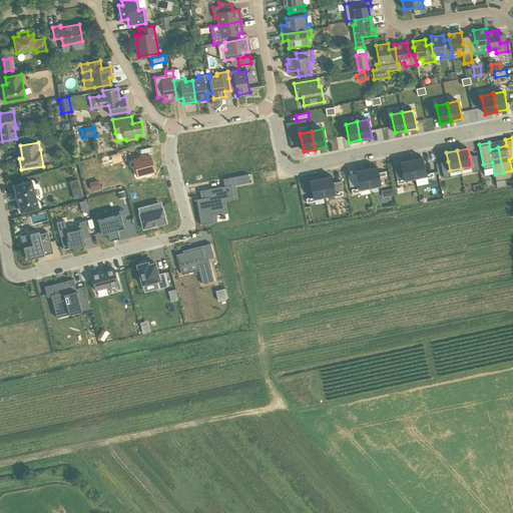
[(148,154),(132,158),(135,164),(133,165),(136,172),(144,170),(144,169),(152,166),(148,154)]
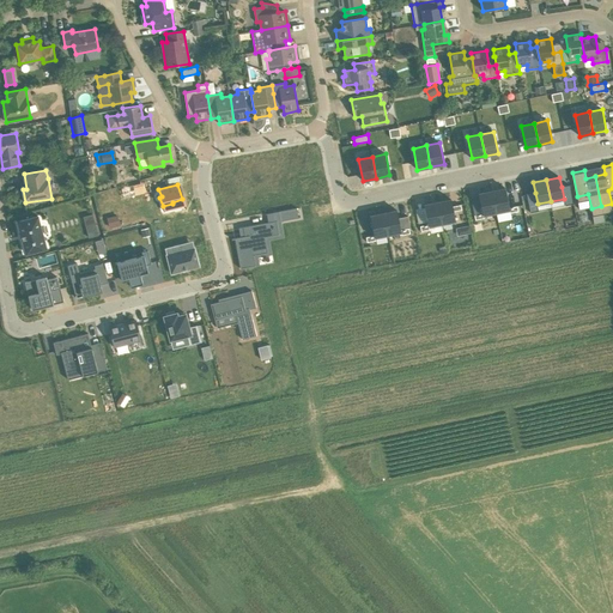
[(570,186),(562,187),(564,199),(565,206),(574,204),(570,186)]
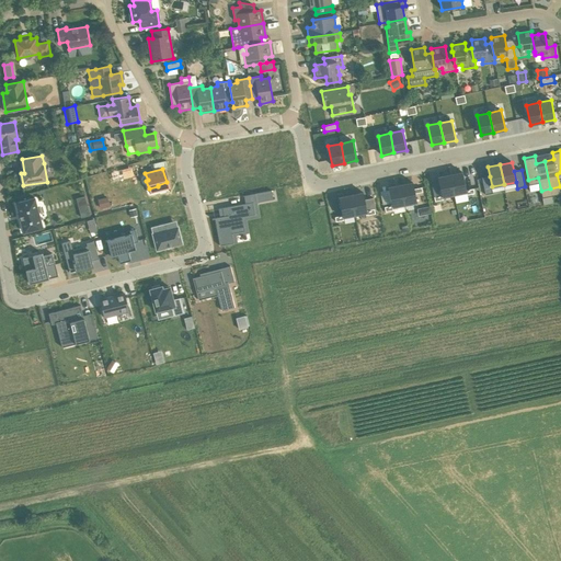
[(450,174),(454,194),(467,192),(466,191),(462,172),(450,174)]
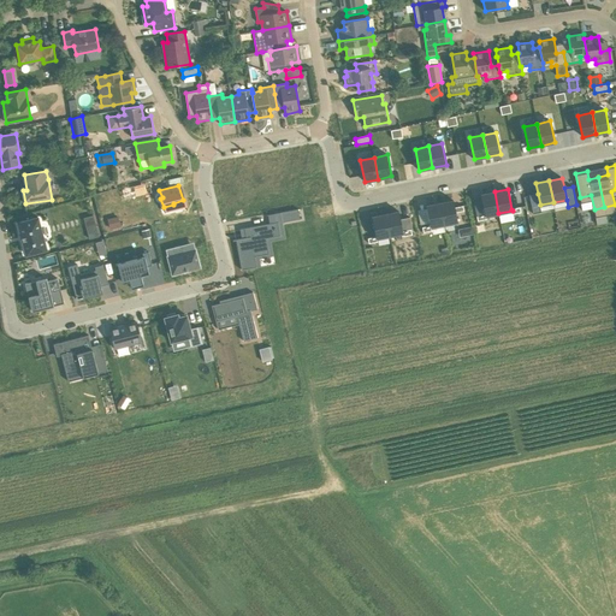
[(485,217),(498,213),(495,191),(481,195),(485,214),(485,217)]
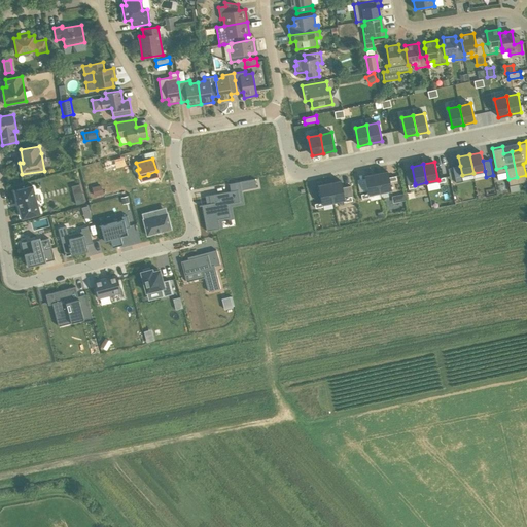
[(462,175),(460,166),(453,167),(456,183),(463,181),(462,175)]
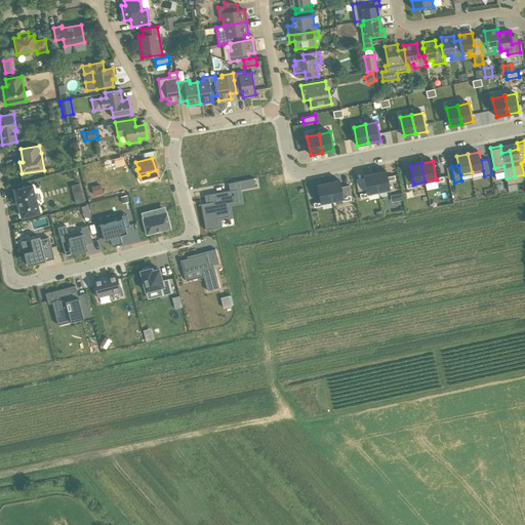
[(375,173),(378,192),(390,189),(389,180),(388,176),(387,171),(375,173)]
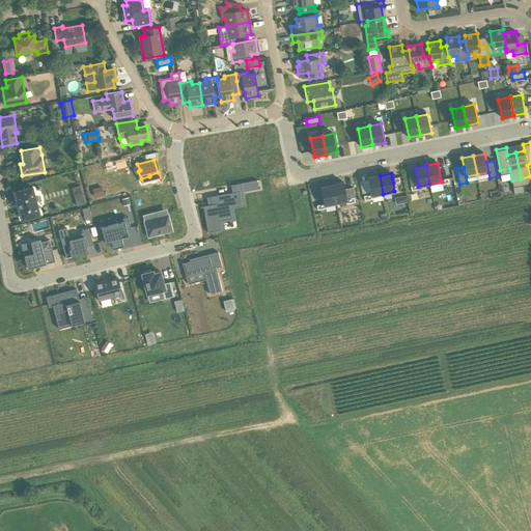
[(371,196),(383,194),(380,175),(367,177),(371,194),(371,196)]
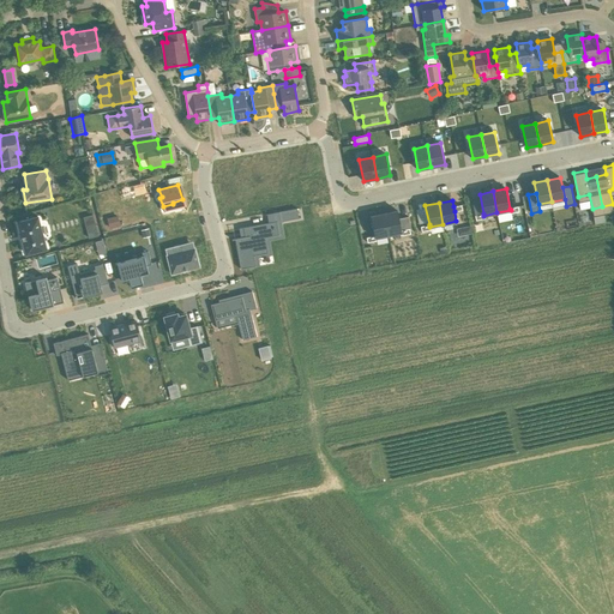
[(298,209),(280,211),(280,212),(281,221),(281,222),(282,222),(299,218),(299,217),(298,209)]
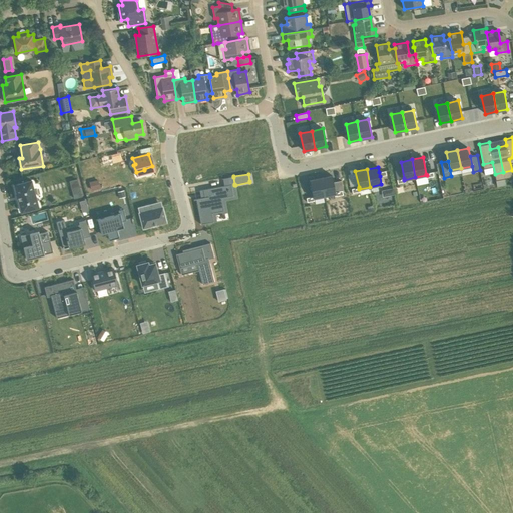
[(321,178),(325,196),(336,194),(336,192),(332,176),(321,178)]
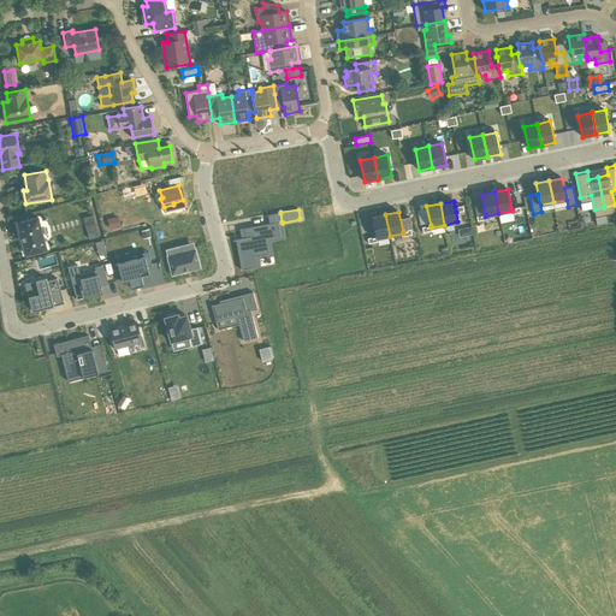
[(87,237),(98,237),(96,214),(84,215),(87,237)]
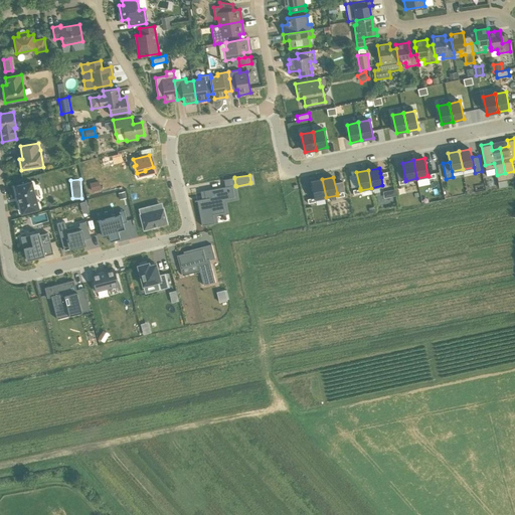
[(315,199),(326,197),(322,179),(311,181),(314,198),(315,199)]
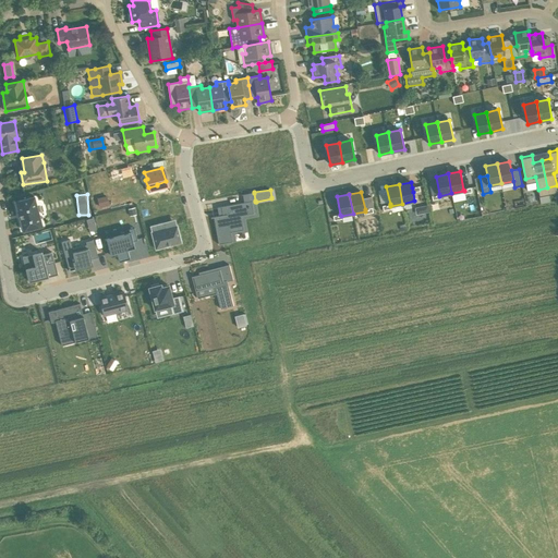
[(34,196),(16,202),(24,231),(43,226),(34,196)]
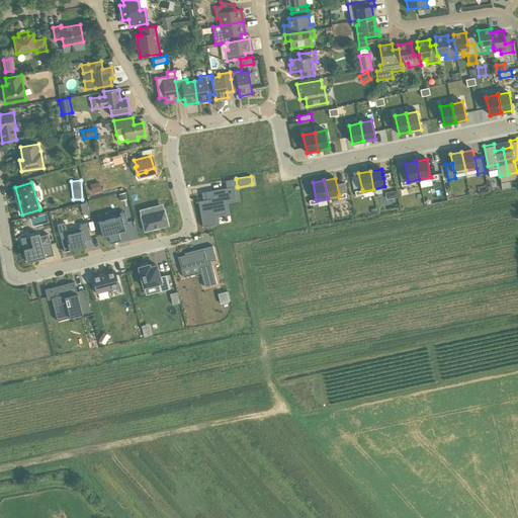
[(101,190),(99,182),(91,184),(93,192),(101,190)]
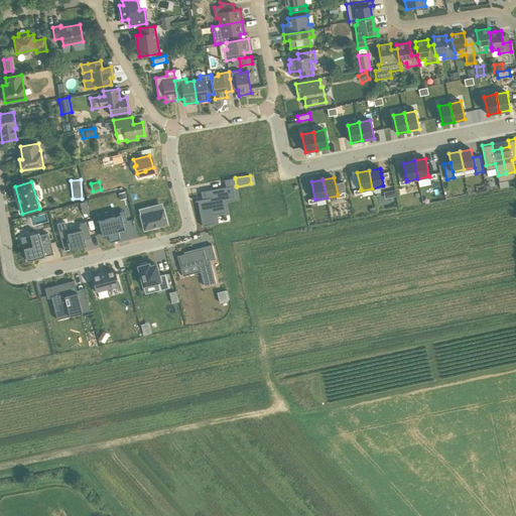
[(206,199),(198,201),(196,201),(196,202),(198,202),(203,226),(211,225),(215,224),(214,218),(214,217),(214,215),(223,213),(225,213),(223,200),(235,198),(234,192),(233,186),(233,185),(226,187),(205,191),(206,199)]
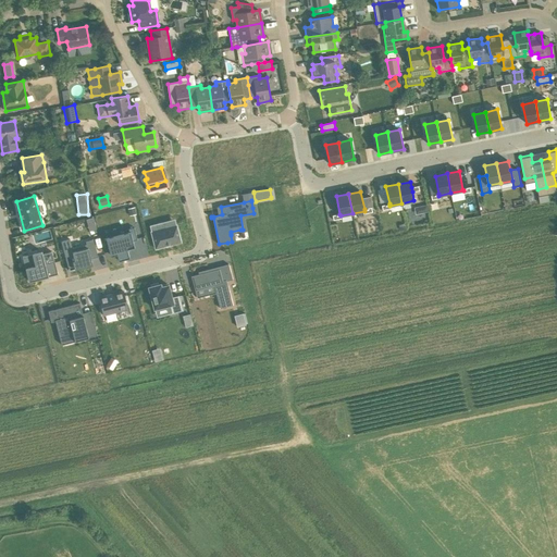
[(139,212),(145,233),(151,232),(150,225),(146,211),(139,212)]
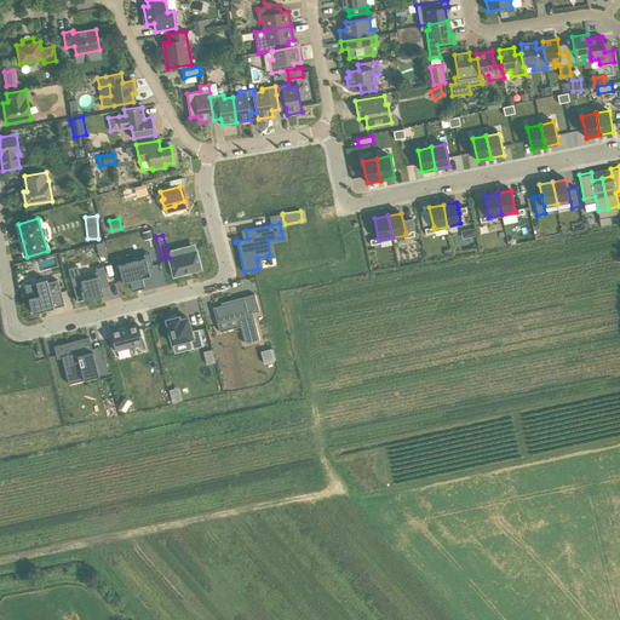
[(168,258),(173,277),(202,270),(196,251),(185,253),(183,247),(167,251),(168,258)]
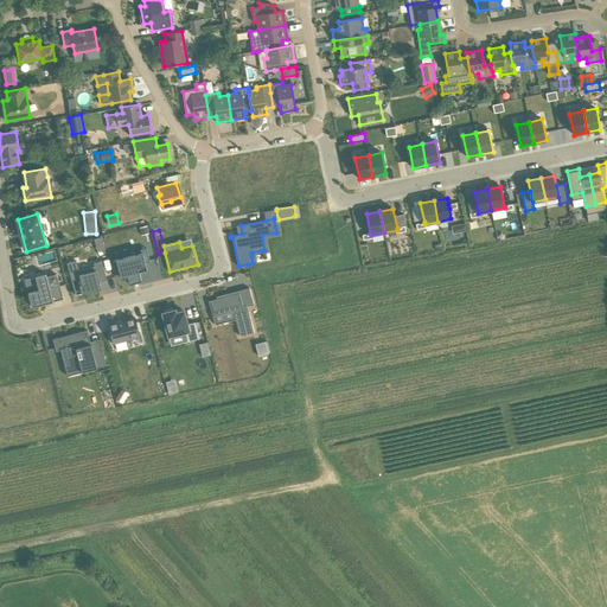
[(138,274),(146,272),(144,263),(148,262),(145,250),(139,251),(141,259),(116,264),(120,278),(126,276),(128,285),(140,281),(138,274)]
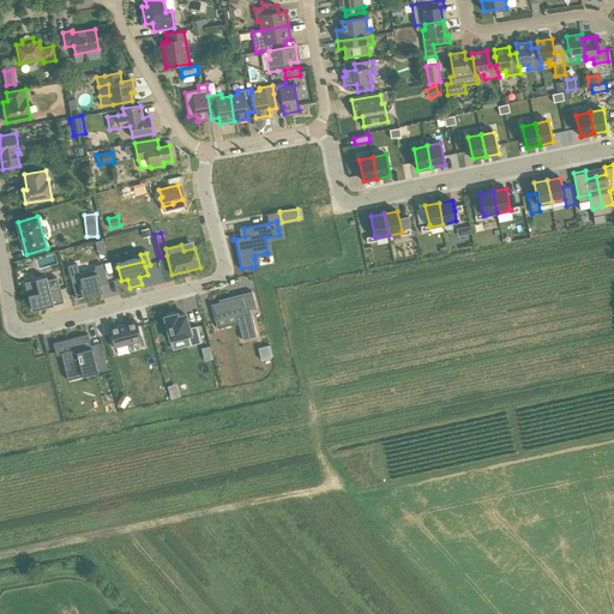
[(101,256),(91,258),(92,262),(76,266),(72,256),(62,258),(72,294),(91,289),(90,287),(98,284),(97,278),(106,277),(101,256)]
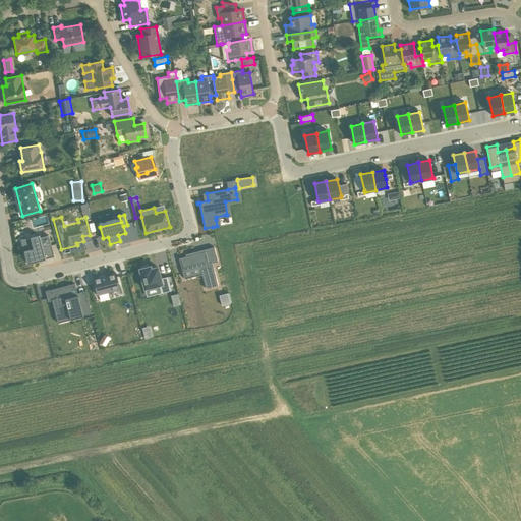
[(39,261),(46,258),(43,247),(51,245),(49,235),(40,238),(40,235),(31,237),(33,244),(23,246),(27,264),(39,261)]
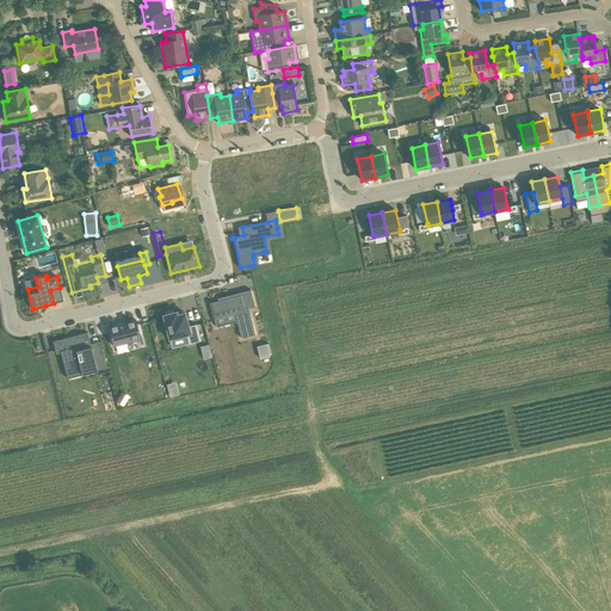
[(220,296),(209,298),(214,314),(234,309),(240,334),(254,331),(247,304),(254,303),(251,287),(220,294),(220,296)]
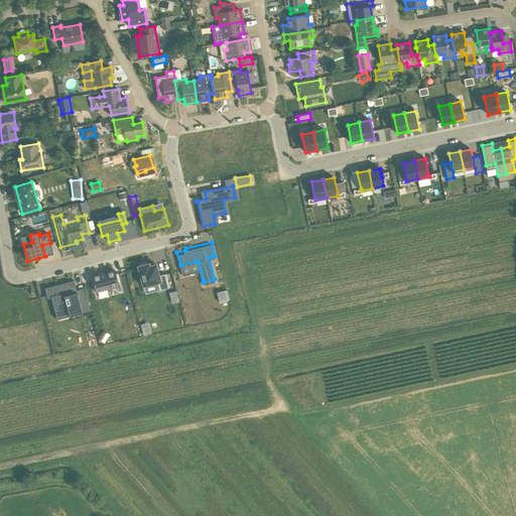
[(140,265),(138,266),(142,286),(156,282),(158,290),(169,287),(165,274),(159,275),(156,264),(149,266),(148,263),(146,264),(146,262),(139,263),(140,265)]
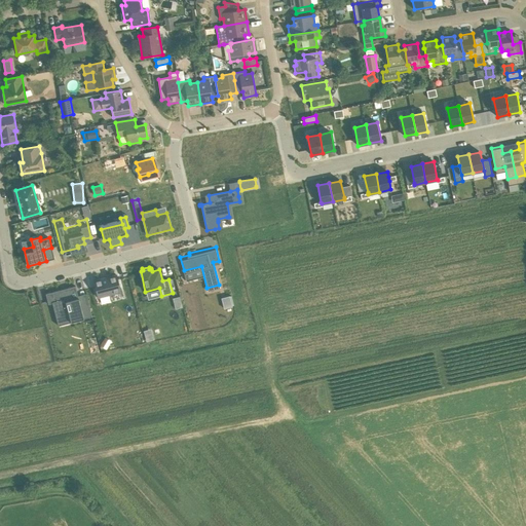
[(121,291),(117,274),(95,280),(99,296),(121,291)]
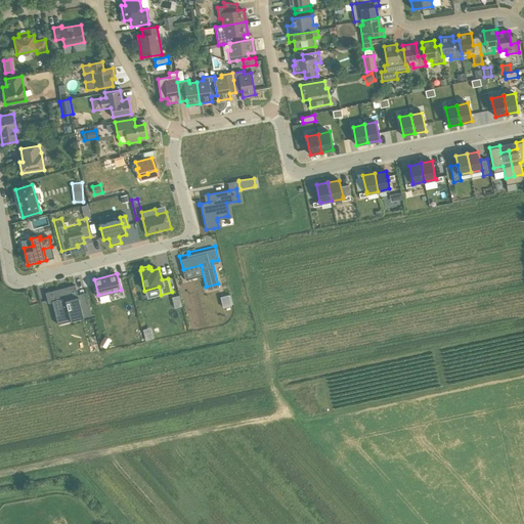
[(69,313),(71,321),(84,317),(76,285),(46,293),(48,303),(52,302),(56,316),(69,313)]
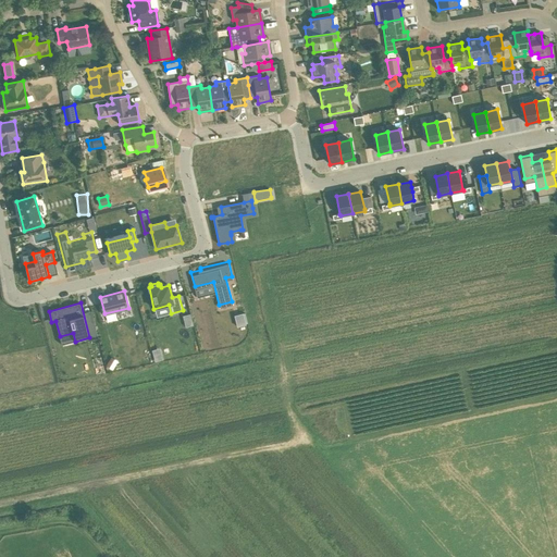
[(244,313),(234,316),(237,327),(246,325),(244,313)]
